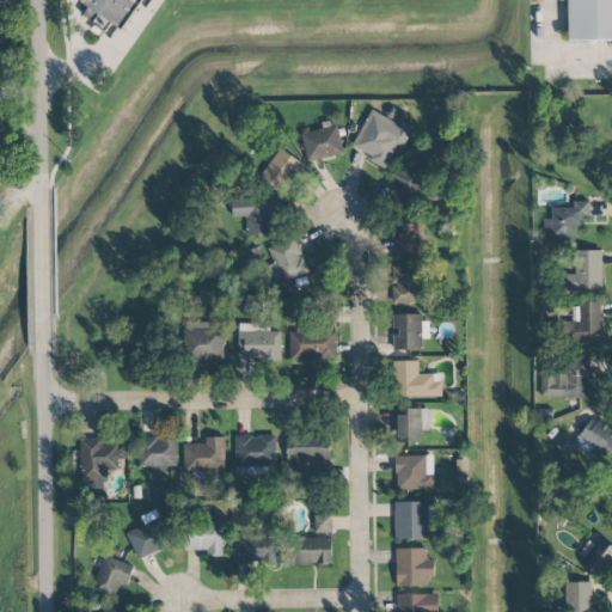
[(140,0),(83,0),(81,2),(87,7),(81,17),(104,31),(110,23),(122,30),(140,0)]
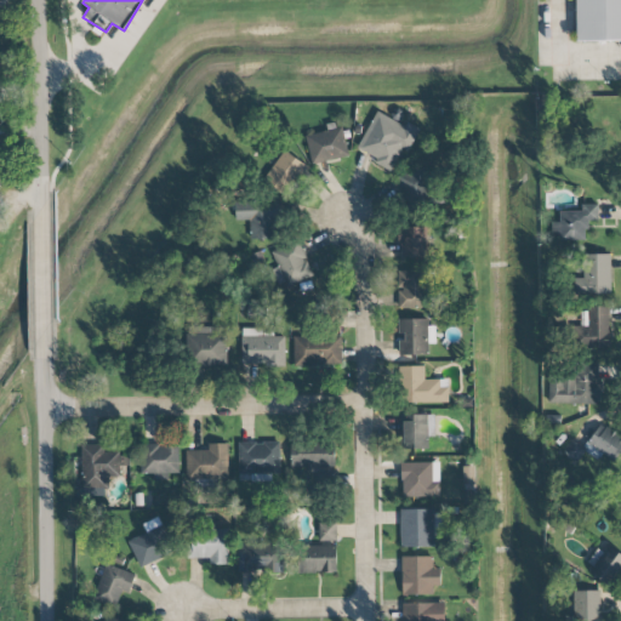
[(620,0),(620,41),(577,43),(577,0),(620,0)]
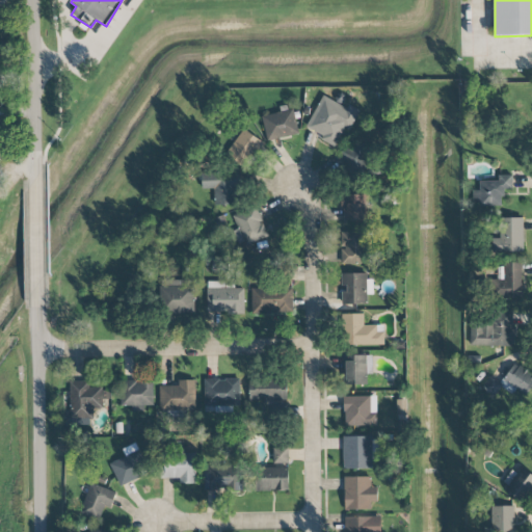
[(306,131),(337,144),(344,129),(350,131),(360,110),(348,105),(347,107),(321,96),(306,131)]
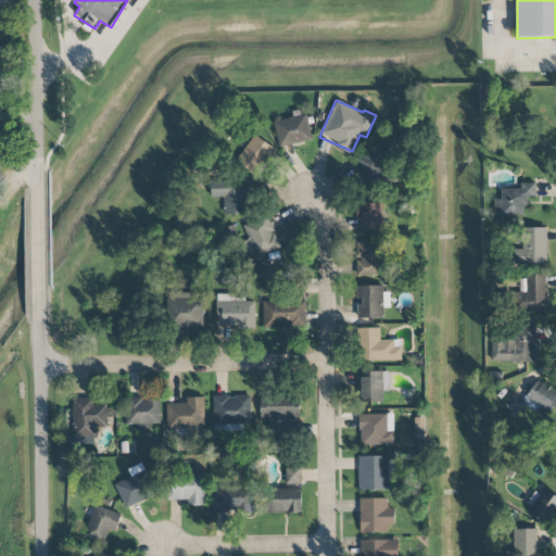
[(273,122),(280,148),(313,140),(306,114),(273,122)]
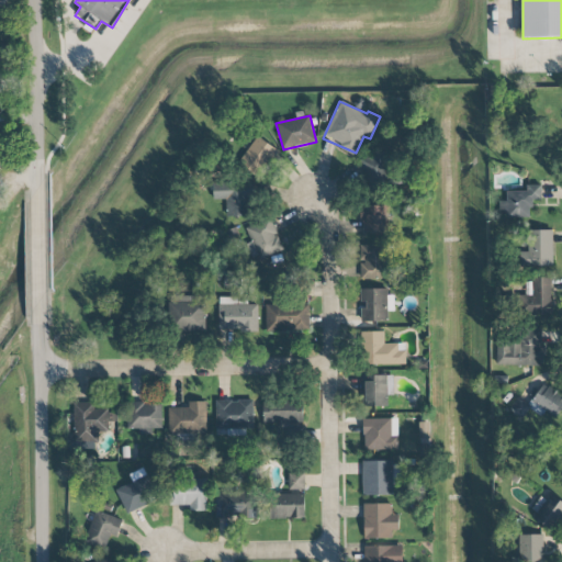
[(258,177),(276,149),(256,136),(238,165),(258,177)]
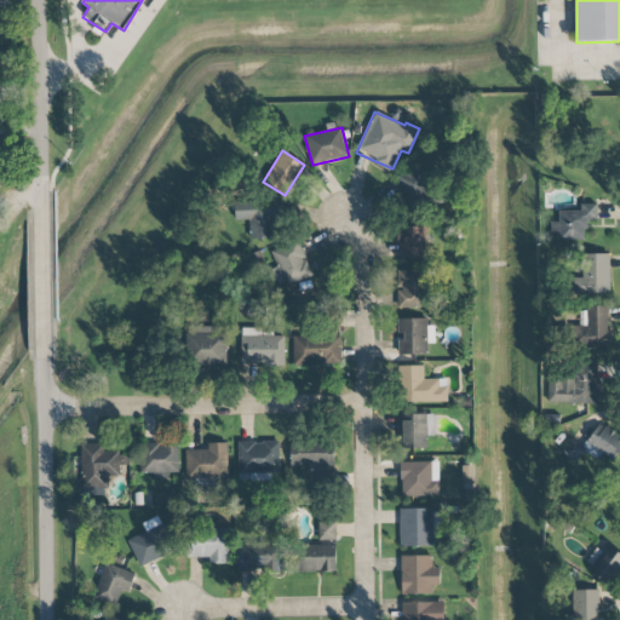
[(405,208),(430,204),(423,168),(396,174),(405,208)]
